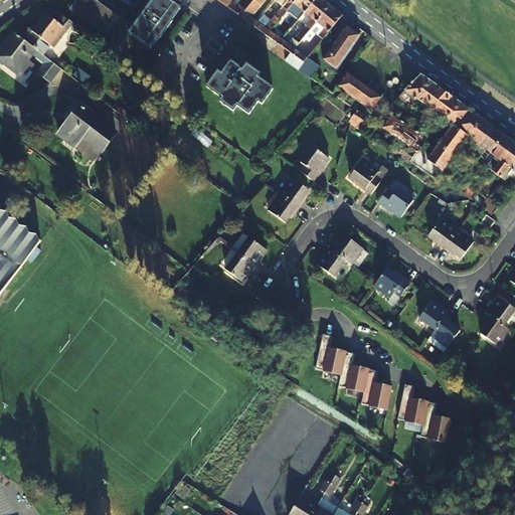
[(129,33),(132,28),(94,0),(77,0),(71,9),(119,45),(129,33)]
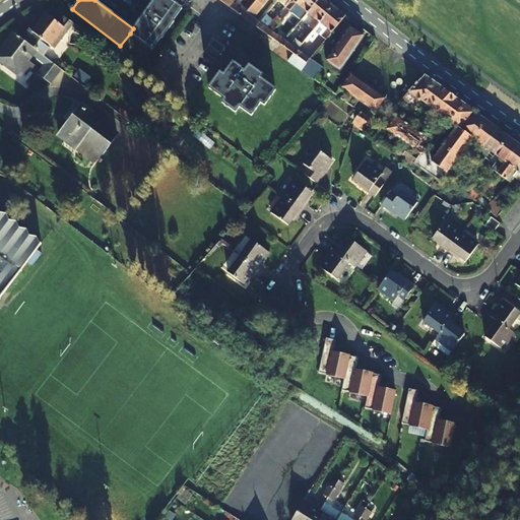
[(133,28),(130,34),(151,51),(161,38),(163,39),(175,22),(173,21),(182,10),(168,0),(154,0),(142,16),(133,28)]
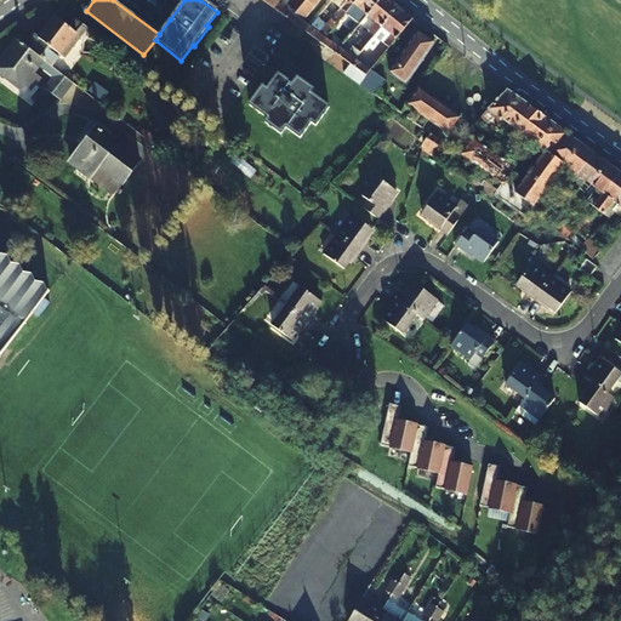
[(346,0),(341,7),(346,12),(352,4),(355,0),(346,0)]
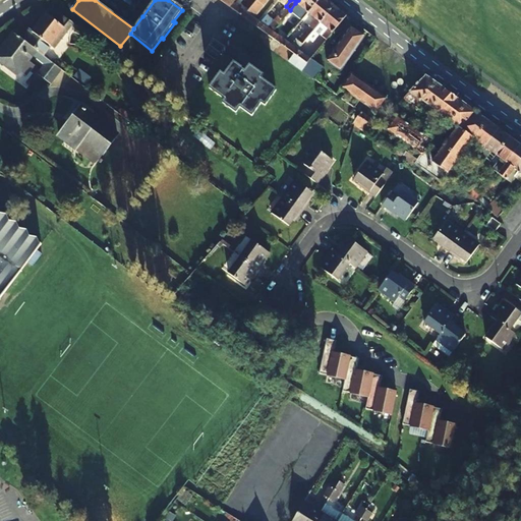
[(298,0),(295,3),(303,9),(298,16),(302,19),(307,13),(317,0),(298,0)]
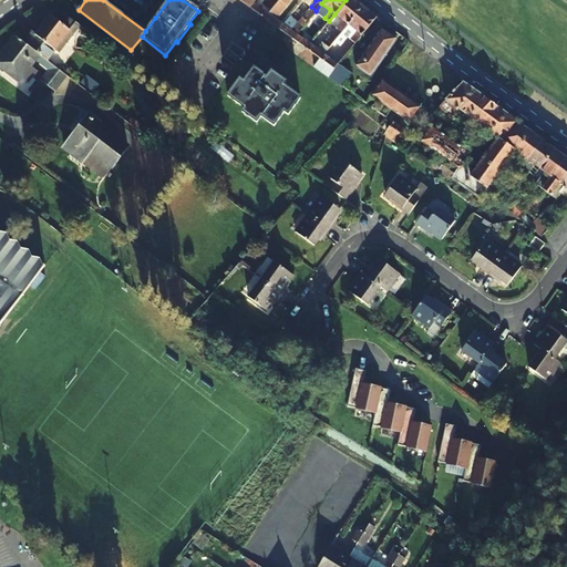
[(346,0),(334,14),(343,21),(338,29),(325,44),(329,49),(342,32),(348,26),(363,8),(364,6),(357,0),(346,0)]
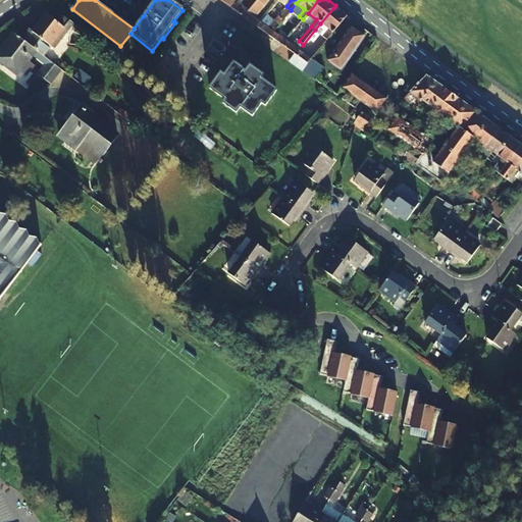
[(245,15),(248,11),(233,1),(230,5),(229,7),(239,13),(243,17),(245,15)]
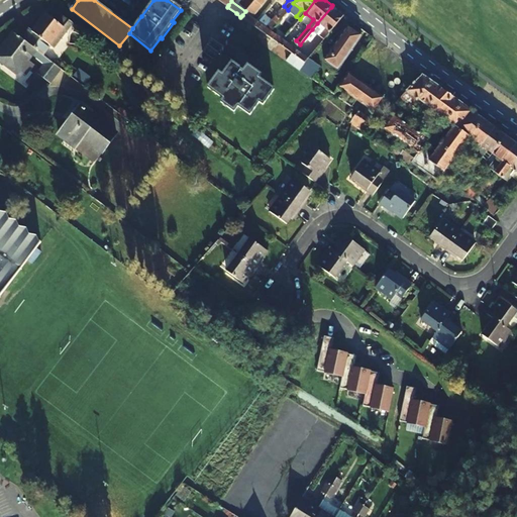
[(301,9),(293,3),(288,10),(296,16),(301,9)]
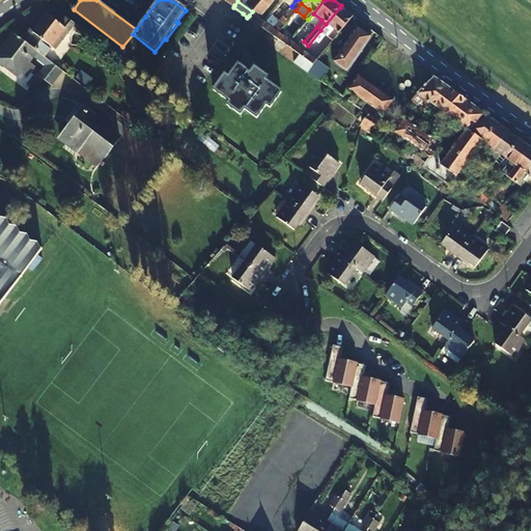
[(340,7),(326,24),(333,30),(328,36),(316,52),(319,55),(352,17),(353,16),(341,5),(340,7)]
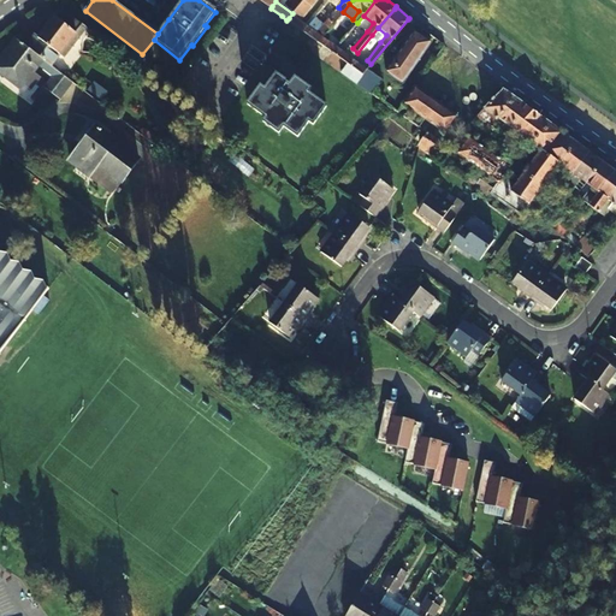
[(87,27),(61,7),(55,16),(53,16),(37,37),(34,35),(25,46),(49,64),(58,52),(64,57),(87,27)]
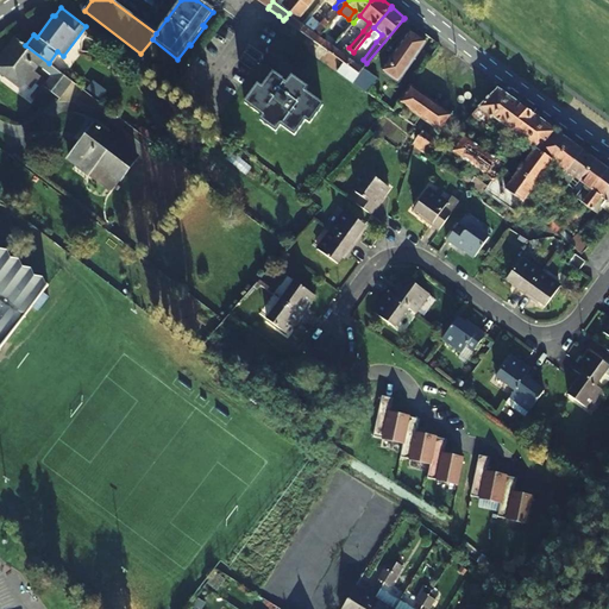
[(325,29),(336,16),(331,12),(321,25),(325,29)]
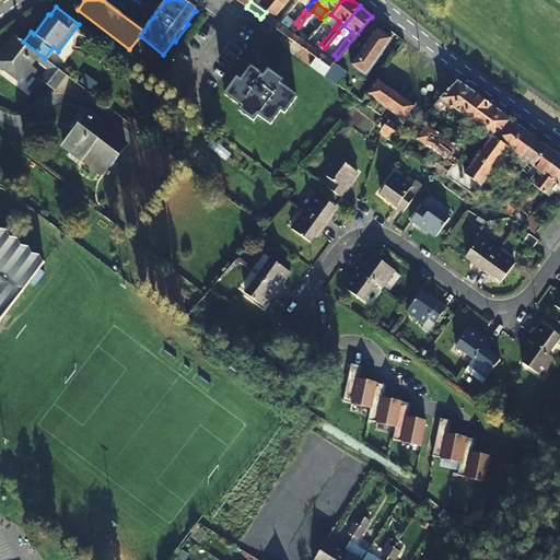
[(277,27),(280,23),(266,12),(263,16),(260,19),(276,28),(277,27)]
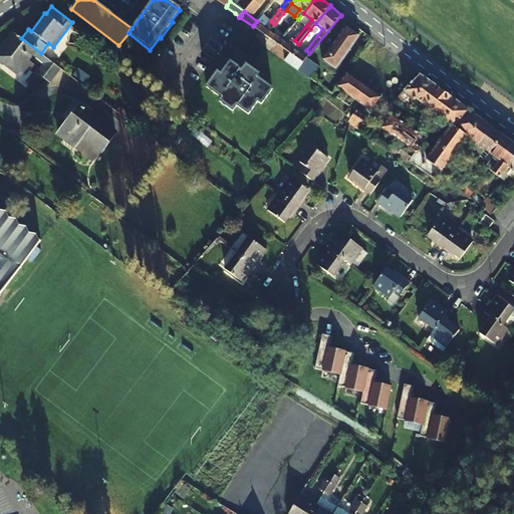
[(311,19),(303,13),(298,19),(306,26),(311,19)]
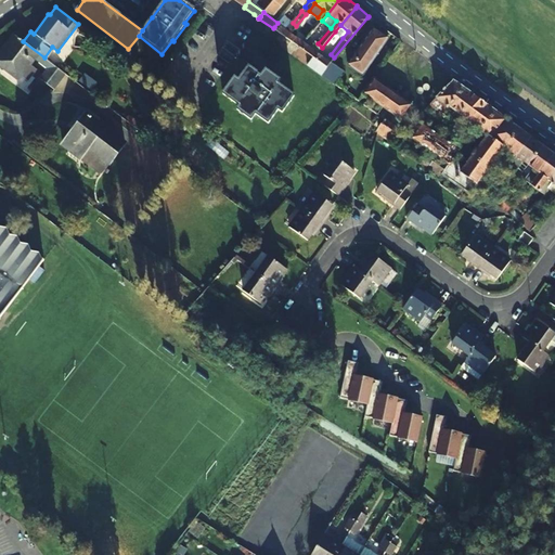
[(310,36),(319,25),(314,22),(306,33),(310,36)]
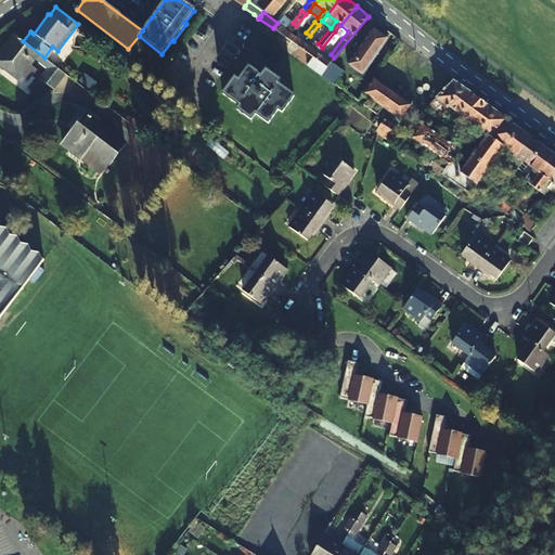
[(287,37),(291,33),(278,23),(274,27),(273,28),(286,38),(287,37)]
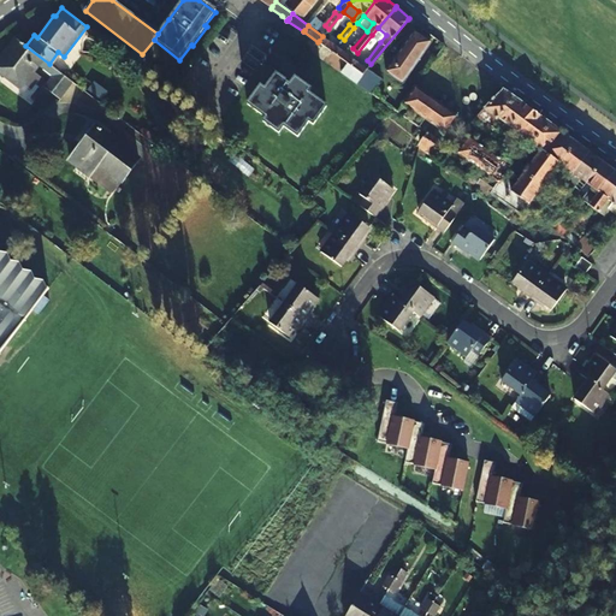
[(386,35),(378,28),(372,35),(380,42),(386,35)]
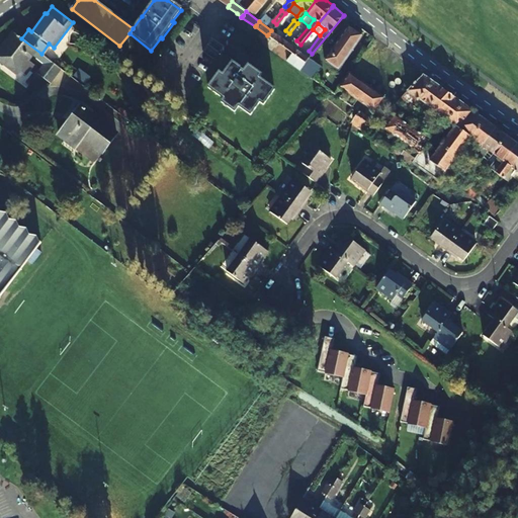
[(361,34),(349,25),(325,60),(337,69),(361,34)]
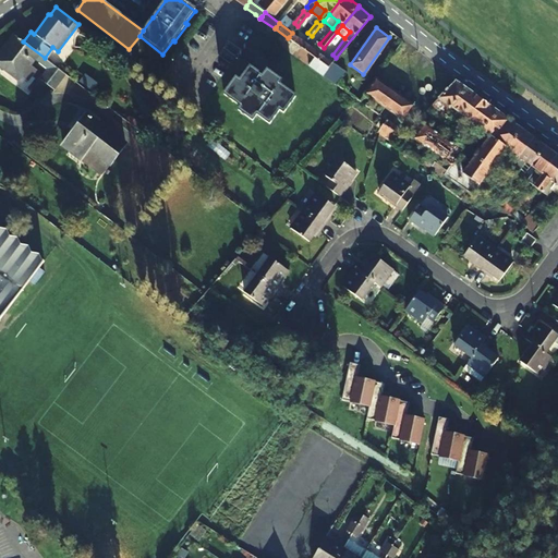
[(303,47),(306,43),(292,33),(289,37),(288,38),(301,48),(303,47)]
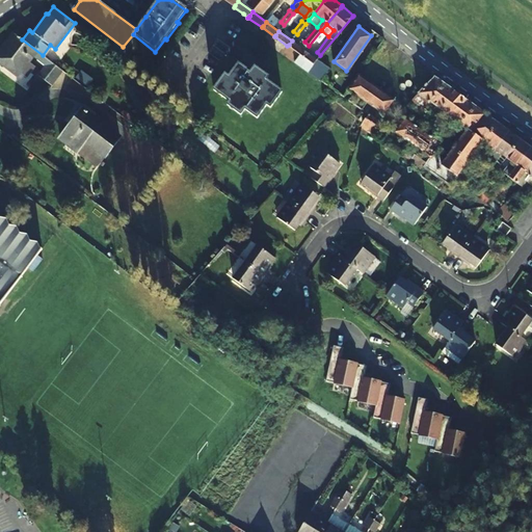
[(22,40),(15,33),(0,52),(0,61),(18,76),(21,72),(27,77),(35,67),(29,61),(32,57),(45,65),(38,74),(53,85),(63,71),(62,70),(53,63),(43,55),(22,40)]
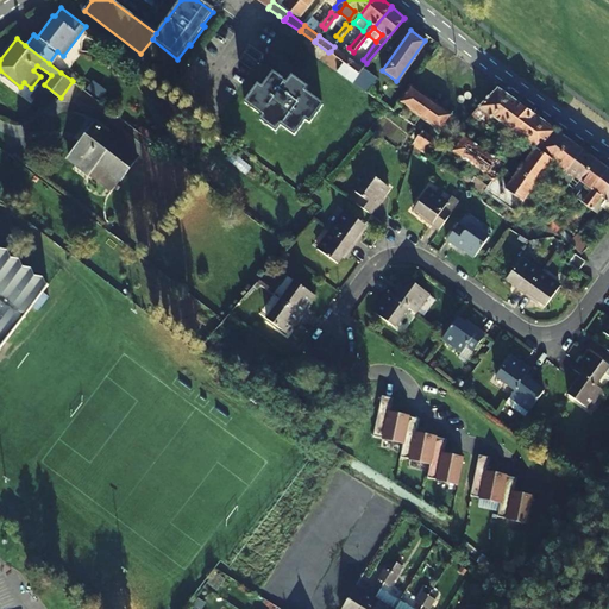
[(328,52),(343,63),(344,64),(350,57),(334,46),(331,51),(328,52)]
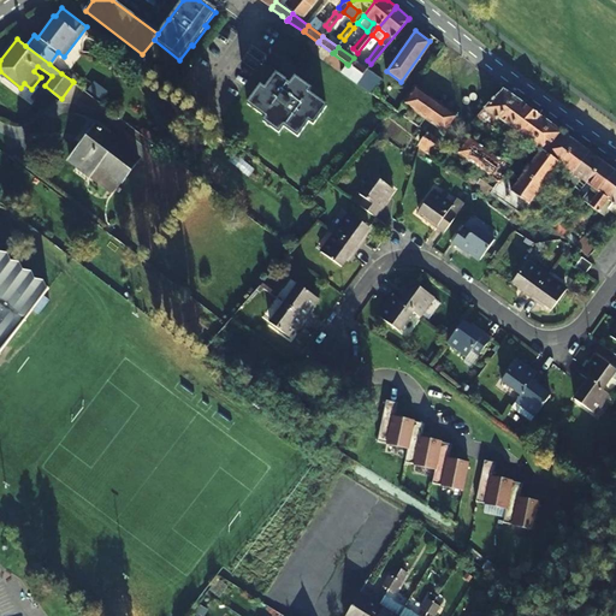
[(348,65),(349,65),(360,73),(361,75),(367,69),(367,67),(354,58),(348,65)]
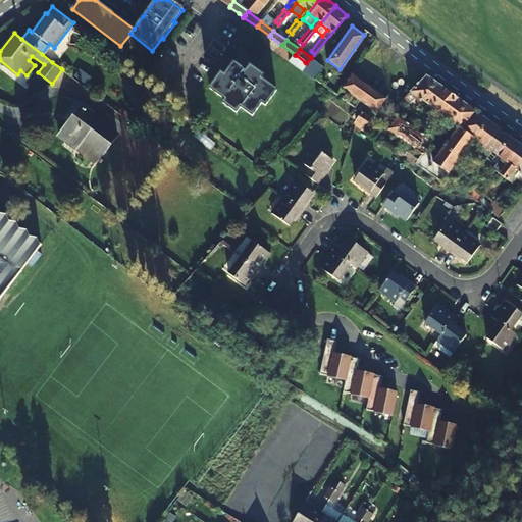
[(305,62),(296,55),(291,62),(302,70),(303,68),(306,63),(305,62)]
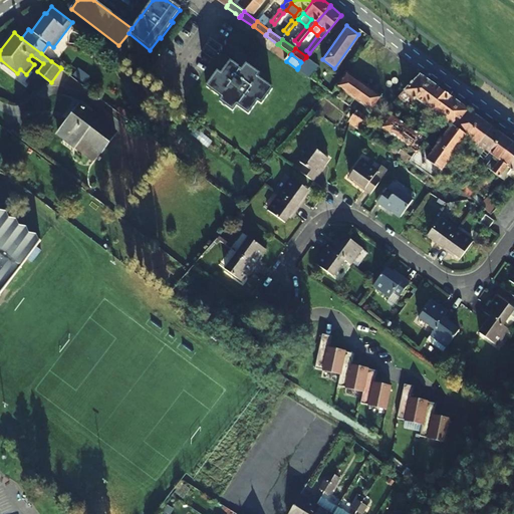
[(298,67),(297,69),(304,73),(312,62),(306,57),(301,62),(298,67)]
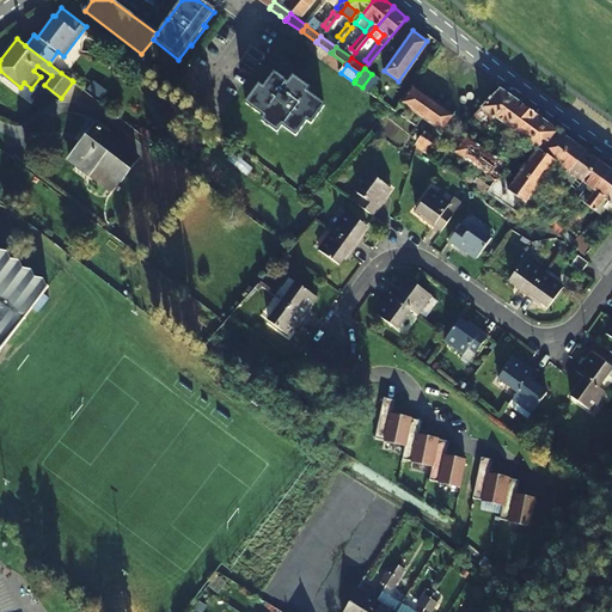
[(310,123),(323,105),(307,92),(308,90),(293,78),(288,84),(274,72),(262,89),(258,85),(245,103),(263,116),(261,118),(276,130),(281,124),(295,135),(306,120),(310,123)]
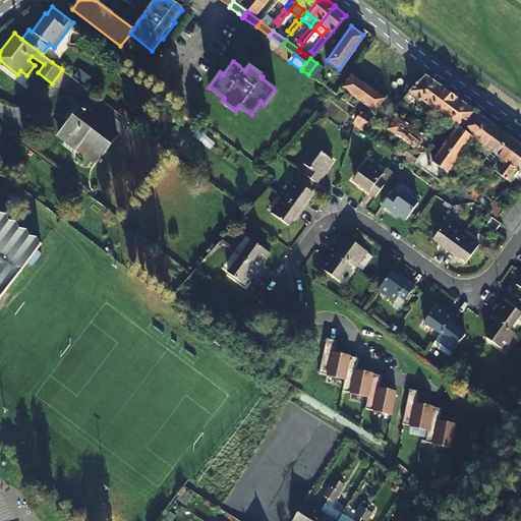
[(308,74),(314,79),(323,67),(316,63),(308,74)]
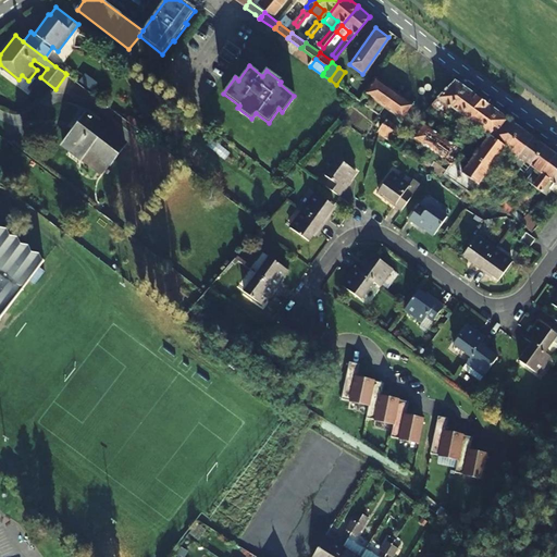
[(364,93),(404,120),(413,106),(376,78),(374,77),(364,93)]
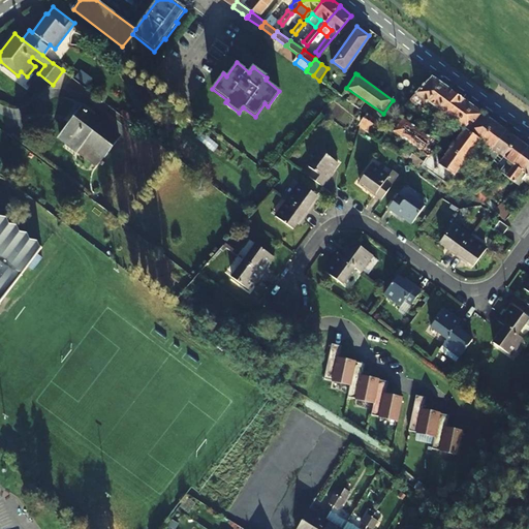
[(429,103),(443,84),(432,75),(407,98),(423,110),(427,102),(429,103)]
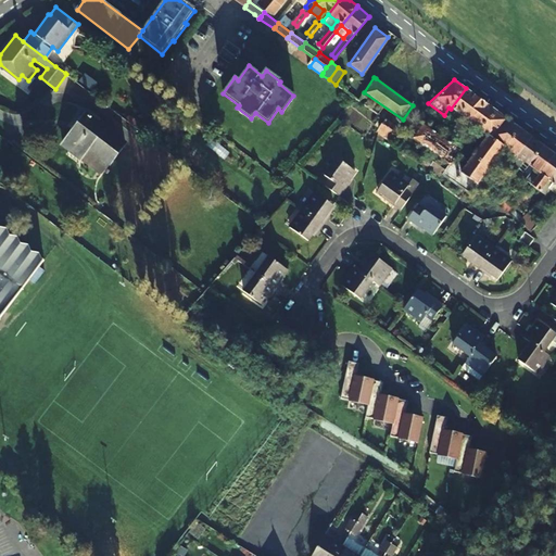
[(466,104),(468,106),(476,96),(466,88),(451,109),(455,112),(446,125),(452,129),(460,116),(457,114),(466,104)]
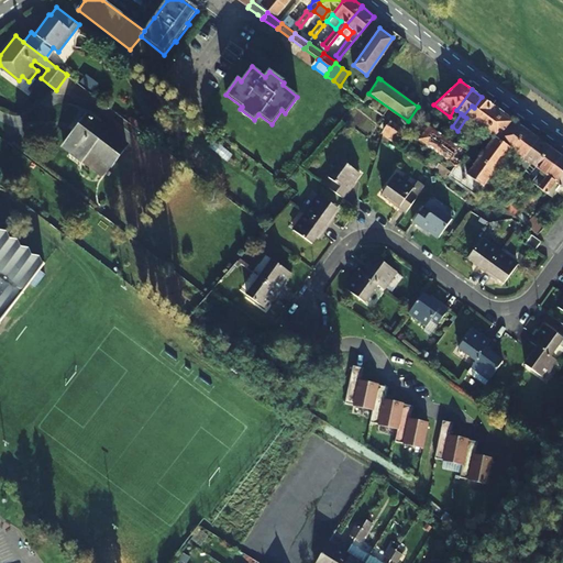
[(492,105),(482,97),(474,108),(483,114),(492,105)]
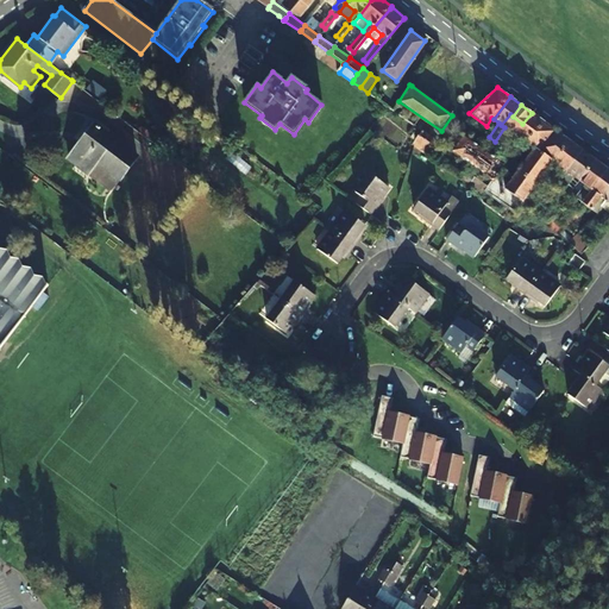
[(522,124),(513,117),(504,127),(495,142),(500,145),(510,131),(523,140),(539,118),(532,113),(522,124)]
